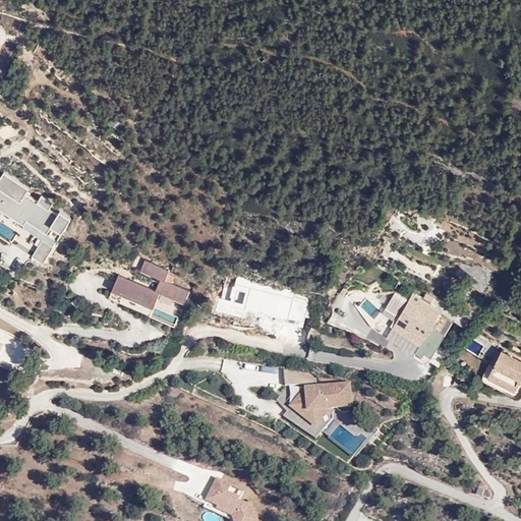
[(31,188),(3,172),(0,176),(0,208),(23,224),(27,219),(46,232),(33,252),(45,262),(72,218),(61,211),(58,215),(50,211),(55,203),(41,193),(36,201),(25,195),(31,188)]
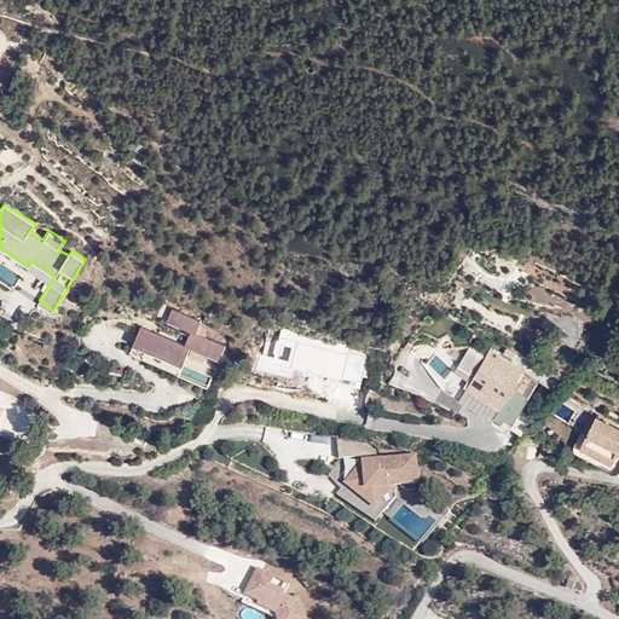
[(187,345),(142,325),(133,343),(183,364),(190,346),(219,359),(225,343),(196,331),(201,322),(172,310),(167,319),(192,330),(187,345)]
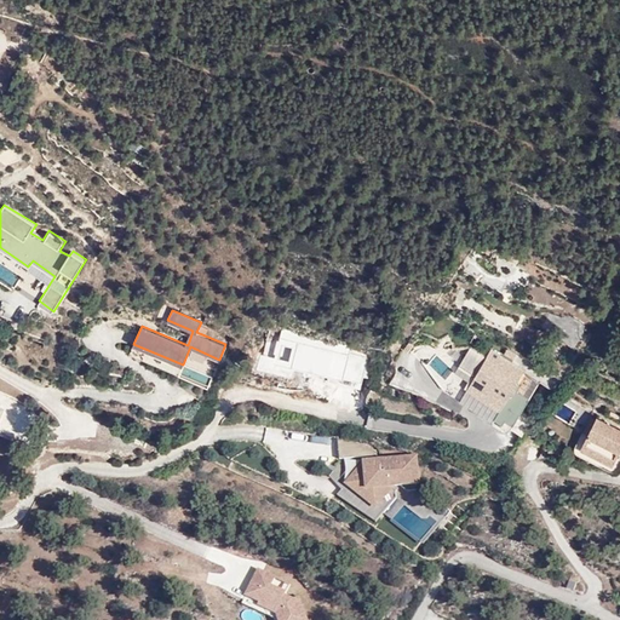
[(488,357),(471,346),(459,365),(474,374),(465,388),(500,409),(494,417),(503,422),(500,425),(510,431),(532,399),(516,389),(527,372),(492,350),(488,357)]
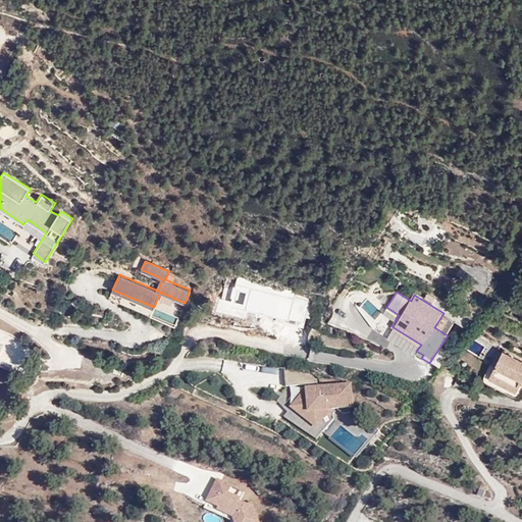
[(160,293),(152,313),(175,322),(183,302),(160,293)]
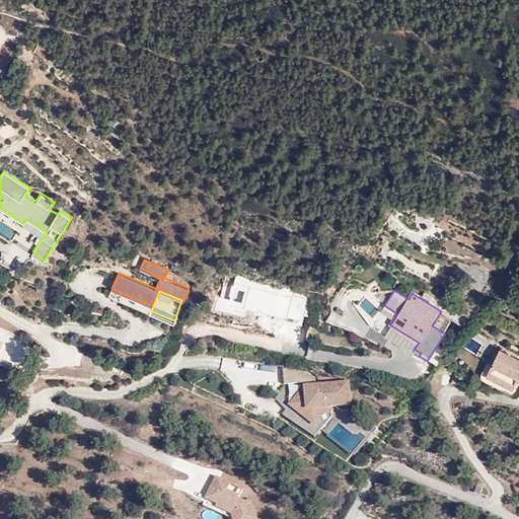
[(476,351),(479,345),(470,340),(467,346),(476,351)]
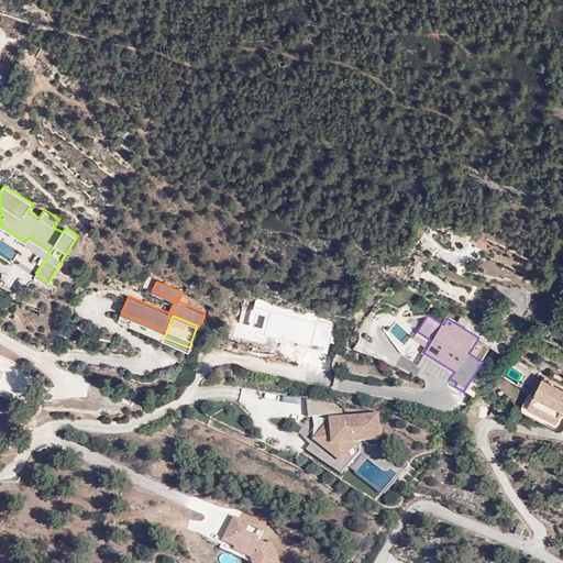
[(562,388),(542,378),(528,408),(558,422),(562,410),(562,388)]
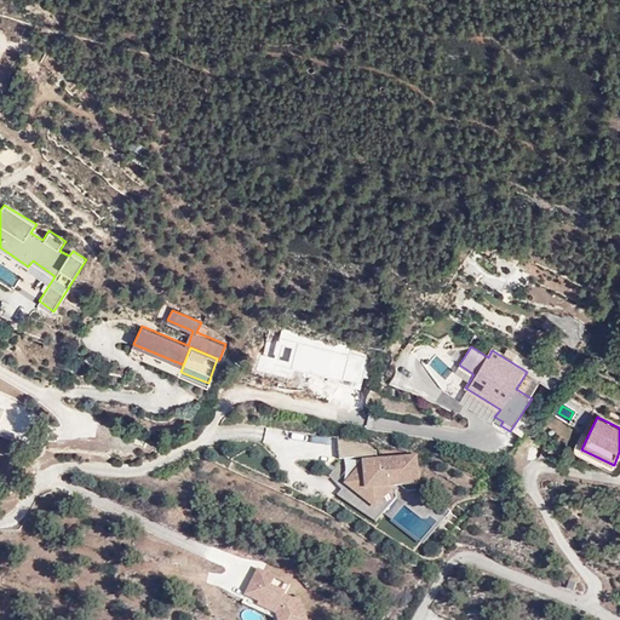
[(338,437),(340,458),(360,458),(359,454),(374,453),(374,452),(366,445),(338,437)]
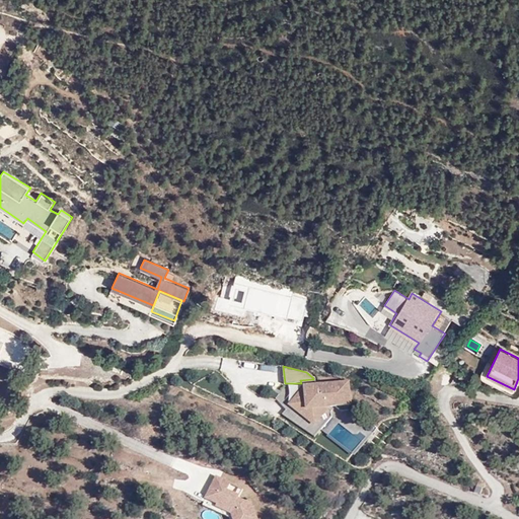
[(350,380),(304,385),(289,404),(316,426),(330,408),(353,405),(350,380)]
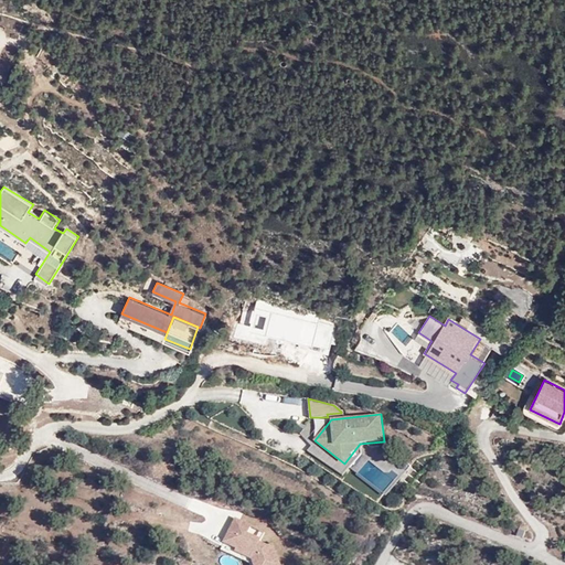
[(387,445),(380,455),(390,462),(397,451),(387,445)]
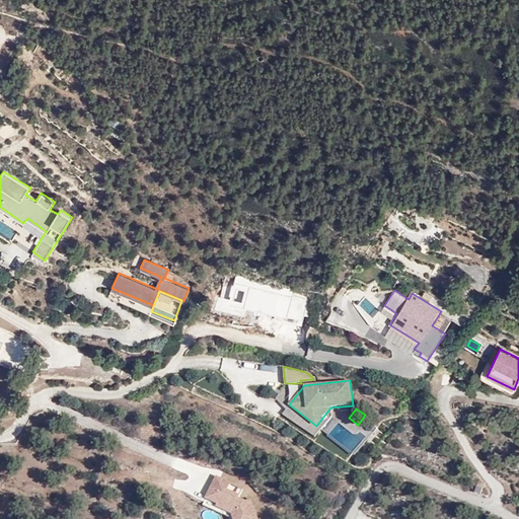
[(216,475),(207,496),(206,500),(217,504),(216,508),(232,513),(233,518),(258,518),(251,498),(246,500),(239,498),(243,488),(216,475)]
